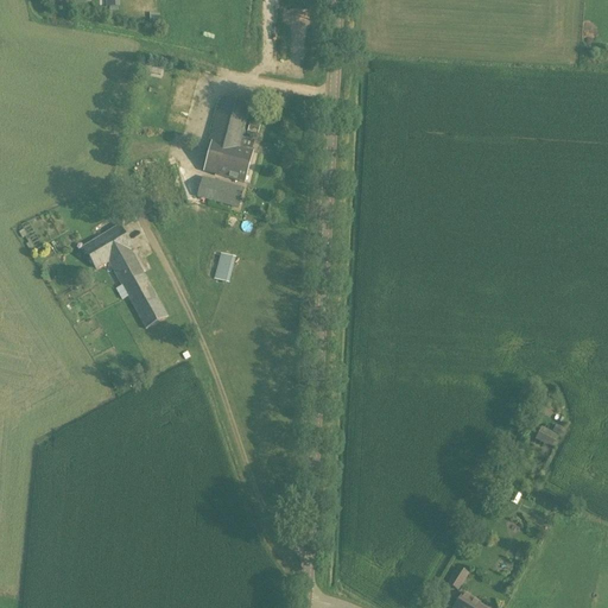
[(181,68),(176,83),(195,88),(198,74),(181,68)]
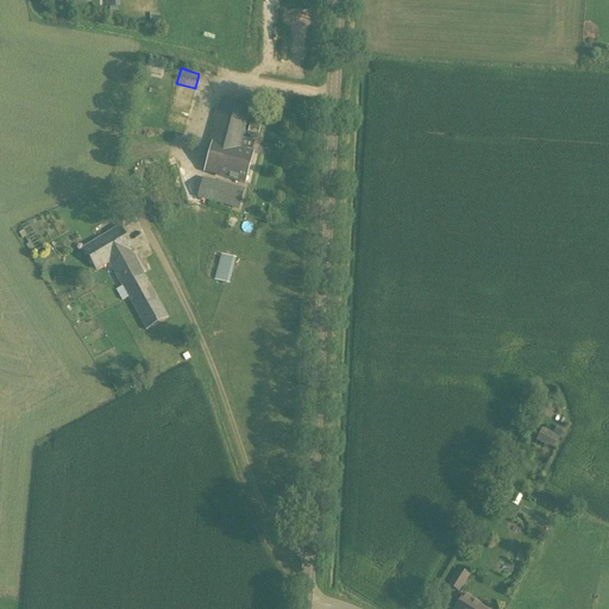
[(203,173),(205,173),(221,177),(245,183),(253,154),(239,149),(250,110),(221,101),(211,142),(212,142),(203,173)]
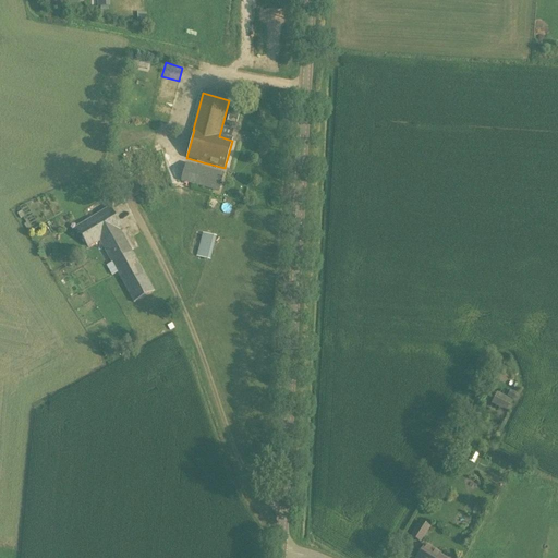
[(146,106),(148,97),(131,94),(129,102),(146,106)]
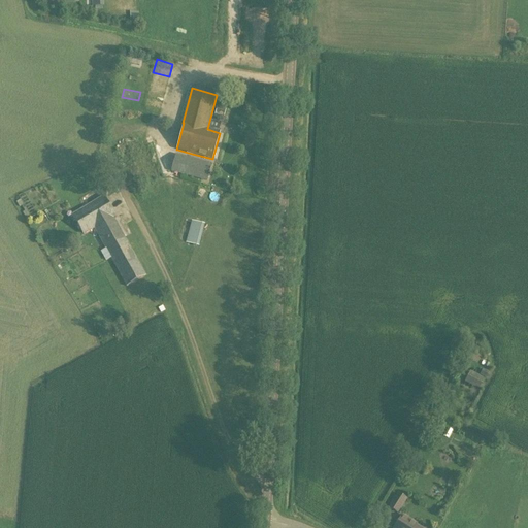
[(175,155),(170,172),(206,182),(211,164),(190,159),(192,154),(177,150),(175,155)]
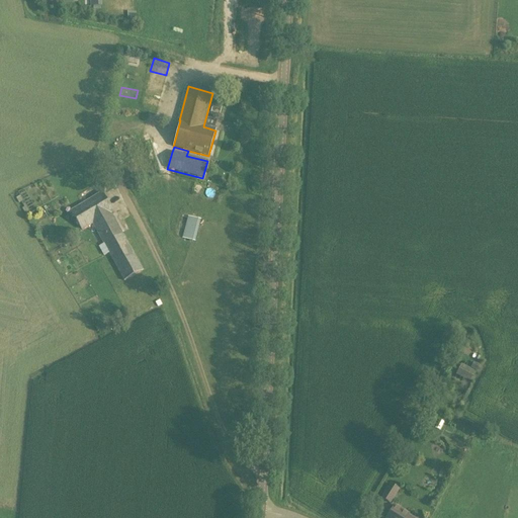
[(124,281),(143,270),(110,213),(112,212),(102,193),(70,210),(81,231),(92,225),(124,281)]
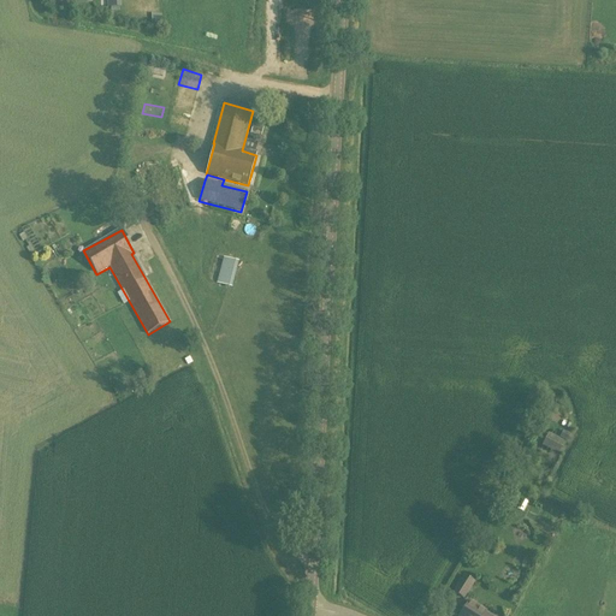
[(237,262),(223,259),(215,284),(231,288),(237,262)]
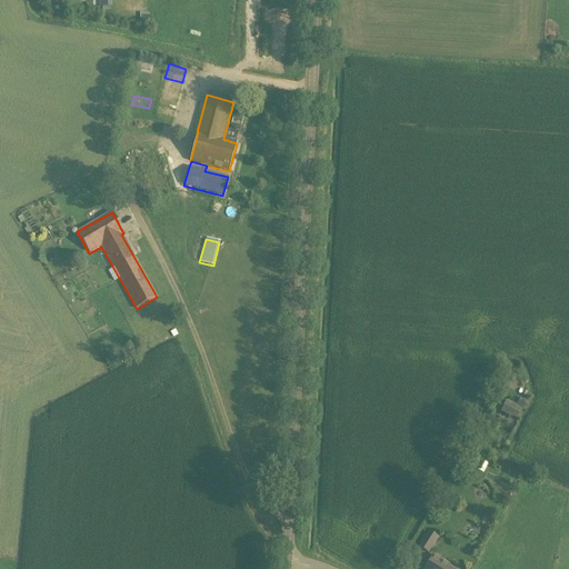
[(521,409),(506,400),(500,412),(516,420),(521,409)]
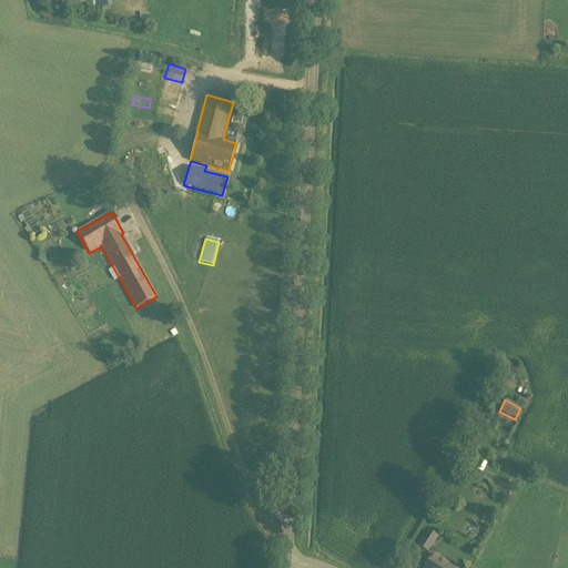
[(427,553),(437,537),(427,530),(417,547),(427,553)]
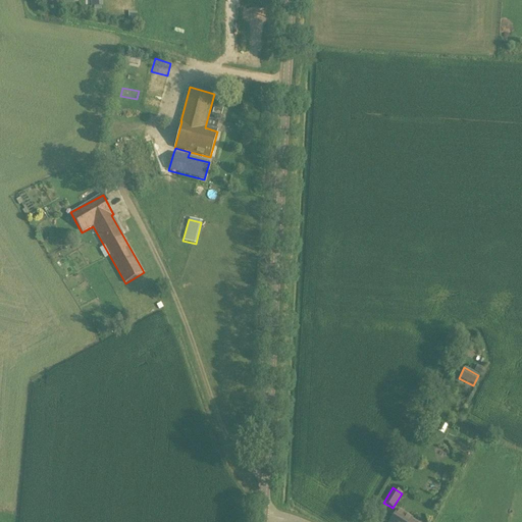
[(412,521),(411,521),(412,519),(398,511),(389,521),(412,521)]
